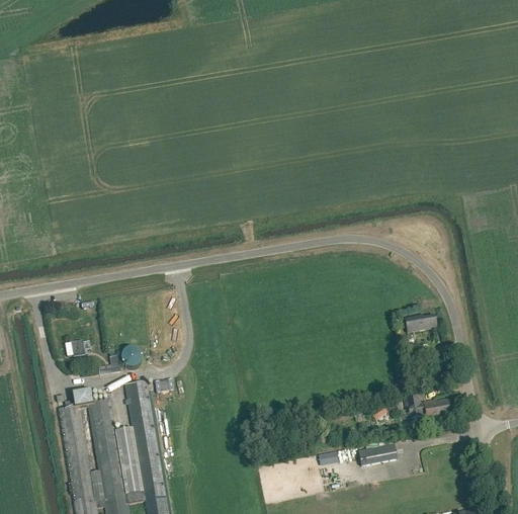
[(424,316),(423,313),(404,317),(407,331),(437,326),(434,314),(424,316)]
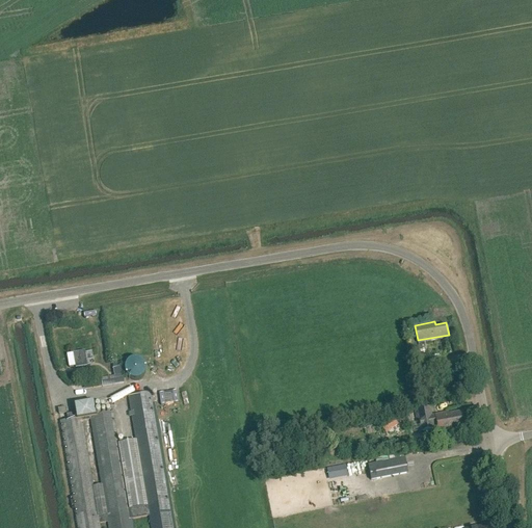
[(84,347),(73,349),(76,365),(87,363),(84,347)]
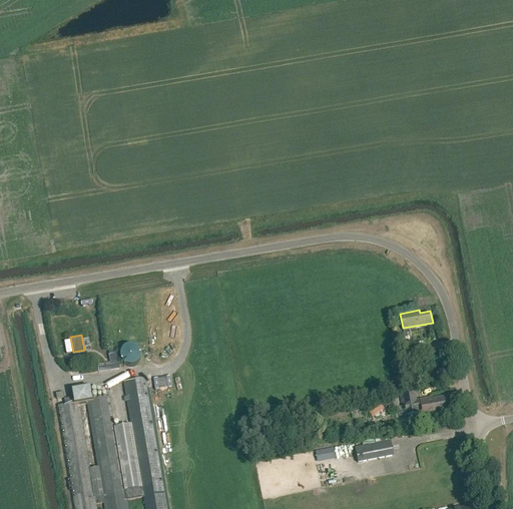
[(404,354),(414,353),(413,339),(402,340),(404,354)]
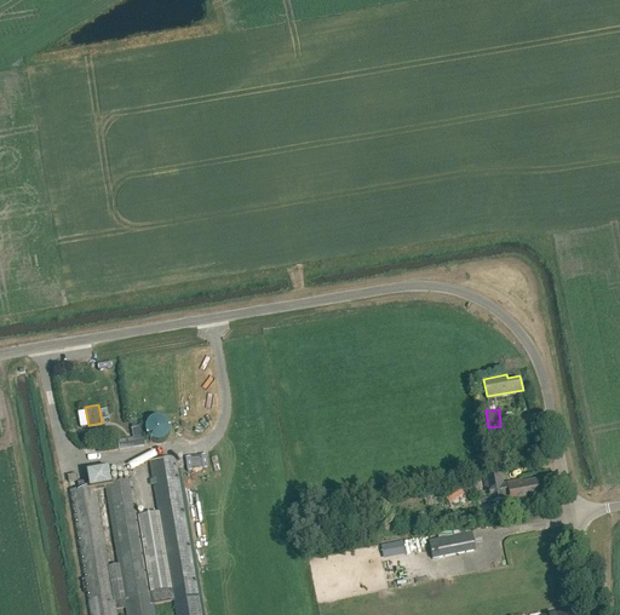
[(154,438),(156,438),(158,438),(160,438),(162,438),(164,437),(166,436),(166,435),(167,434),(168,432),(170,430),(170,429),(170,426),(170,425),(170,423),(168,421),(168,420),(166,418),(164,417),(162,415),(161,414),(159,414),(156,414),(155,414),(153,414),(151,415),(150,415),(149,417),(148,419),(147,419),(145,421),(145,424),(144,425),(144,426),(145,429),(145,430),(147,432),(148,435),(149,436),(151,437),(153,438),(154,438)]
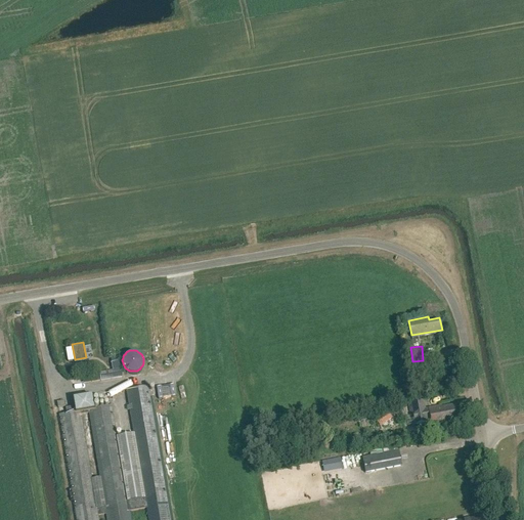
[(99,370),(100,378),(123,374),(121,366),(99,370)]
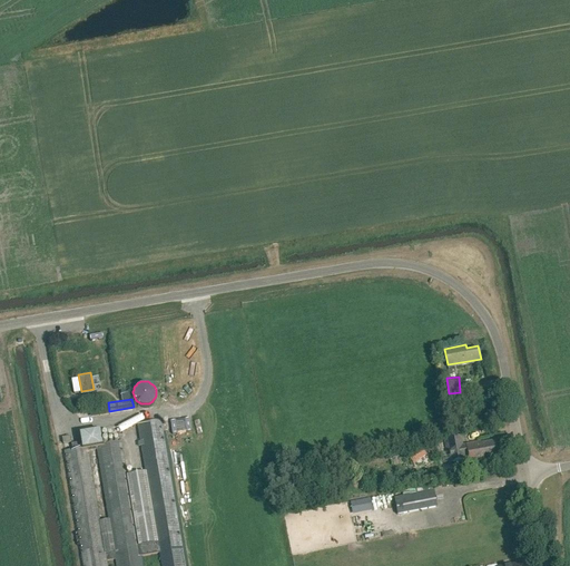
[(185,565),(161,418),(138,422),(146,469),(127,472),(121,439),(102,442),(100,428),(80,431),(81,440),(72,441),(74,447),(65,449),(84,565),(185,565)]
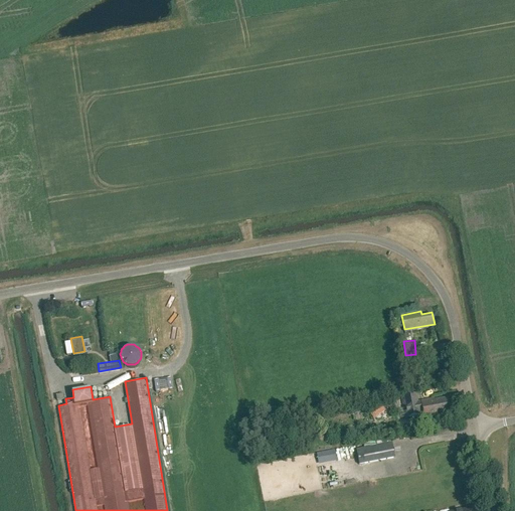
[(417,401),(415,392),(403,394),(407,414),(424,411),(425,416),(443,413),(443,412),(450,411),(447,397),(435,399),(435,398),(417,401)]
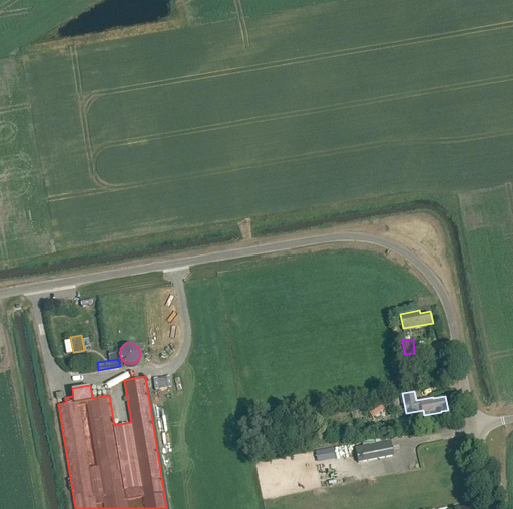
[(375,414),(381,413),(379,401),(373,402),(375,414)]
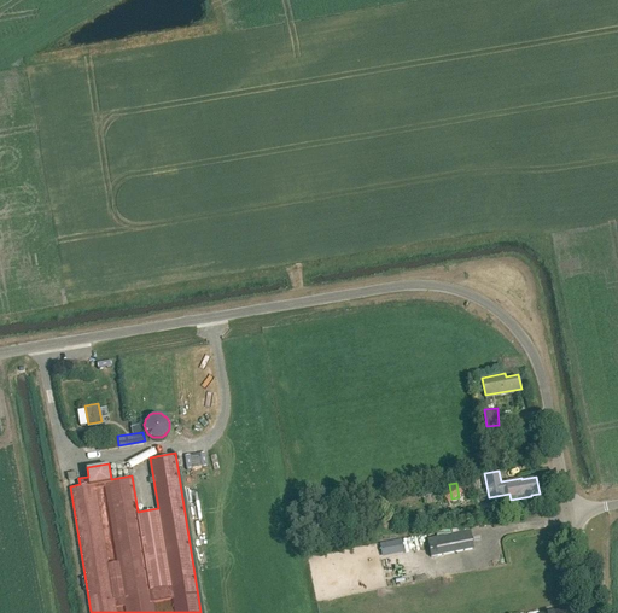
[(496,514),(512,512),(511,503),(495,506),(496,514)]
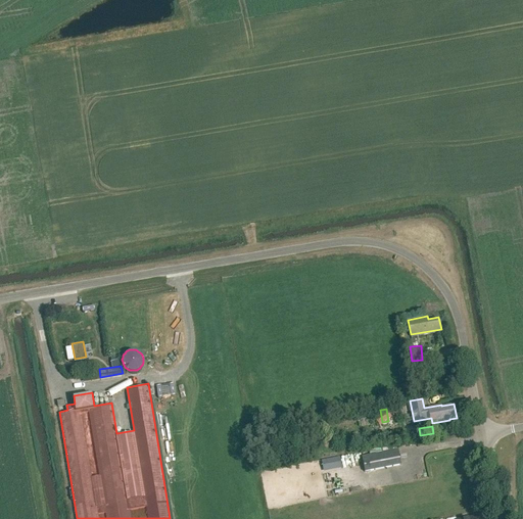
[(365,469),(385,465),(399,462),(397,447),(382,450),(362,454),(365,469)]
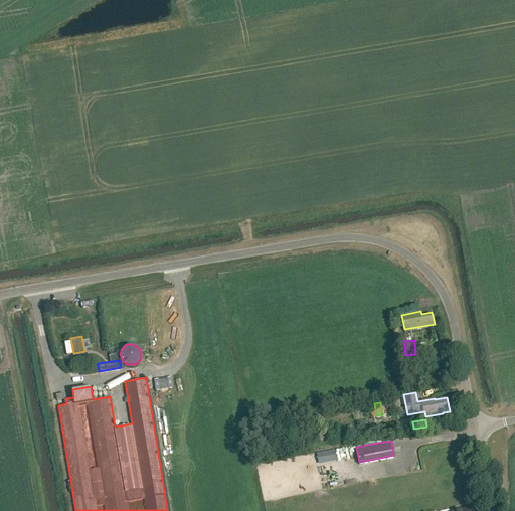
[(334,447),(316,451),(317,457),(336,453),(334,447)]
